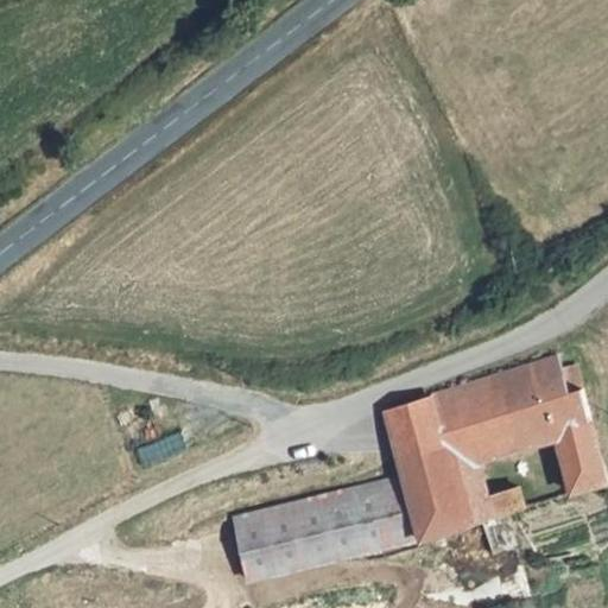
[(565,393),(562,377),(555,355),(384,409),(398,455),(444,442),(444,447),(468,441),(475,460),(519,447),(510,411),(565,393)]
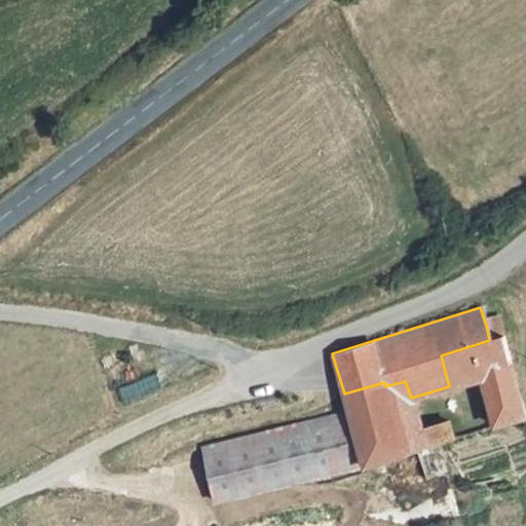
[(496,426),(524,418),(498,321),(486,326),(489,340),(441,355),(449,386),(481,378),(496,426)]
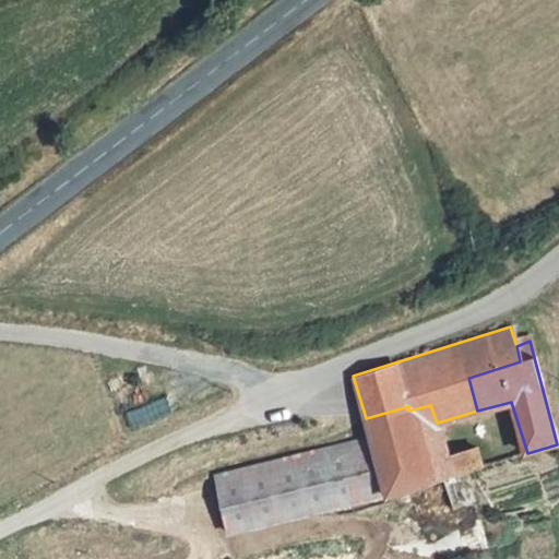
[(408,406),(366,418),(371,433),(210,473),(223,531),(387,495),(430,482),(414,427),(437,423),(430,405),(408,411),(408,406)]
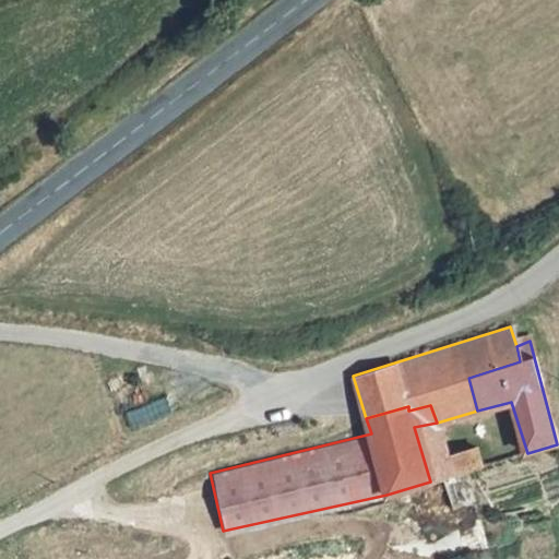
[(450,456),(437,423),(414,427),(430,482),(456,474),(450,456)]
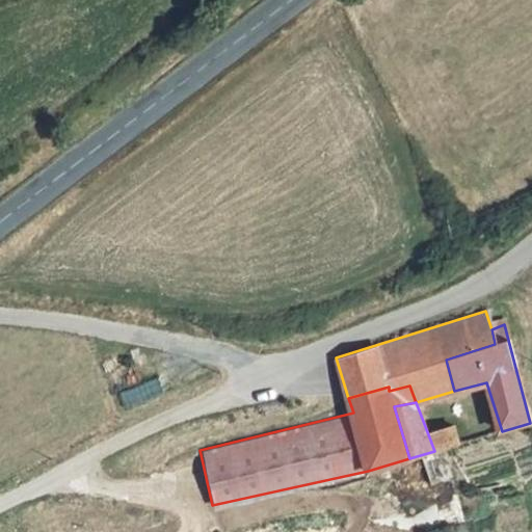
[(428,434),(434,451),(446,448),(458,445),(453,427),(428,434)]
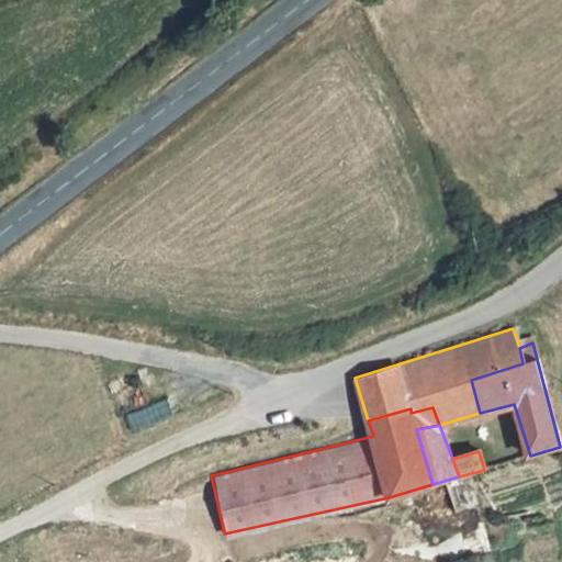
All buildings are outlined.
